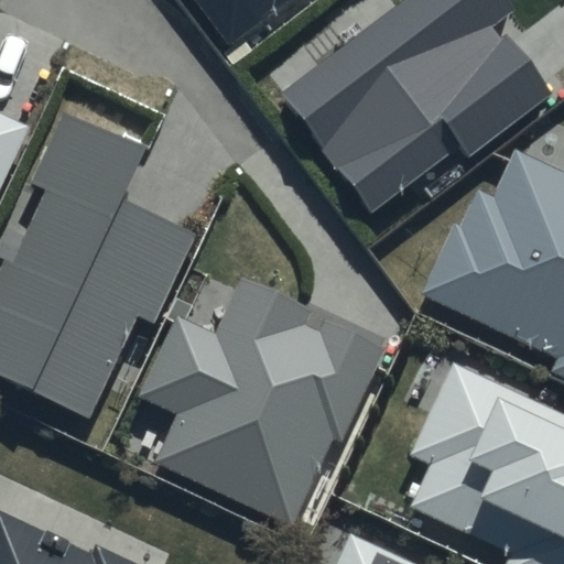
[(190,0),(226,47),(290,0),(190,0)]
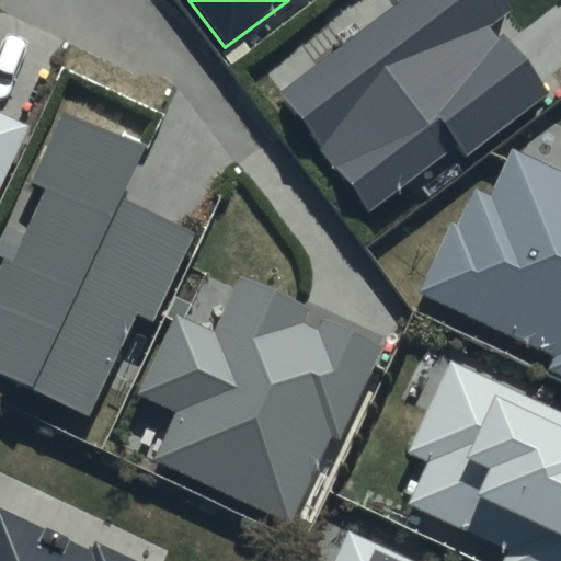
[(511,0),(399,0),(276,93),(369,215),(458,148),(466,158),(544,99),(489,27),(516,7),(511,0)]
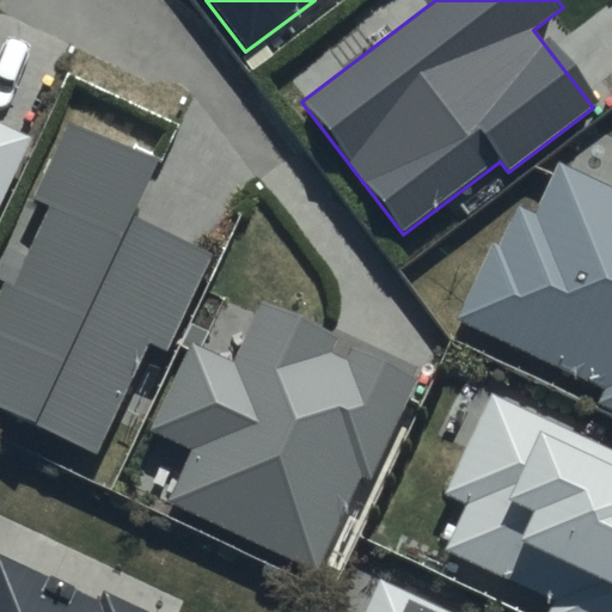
[(0,206),(32,136),(0,121),(0,206)]
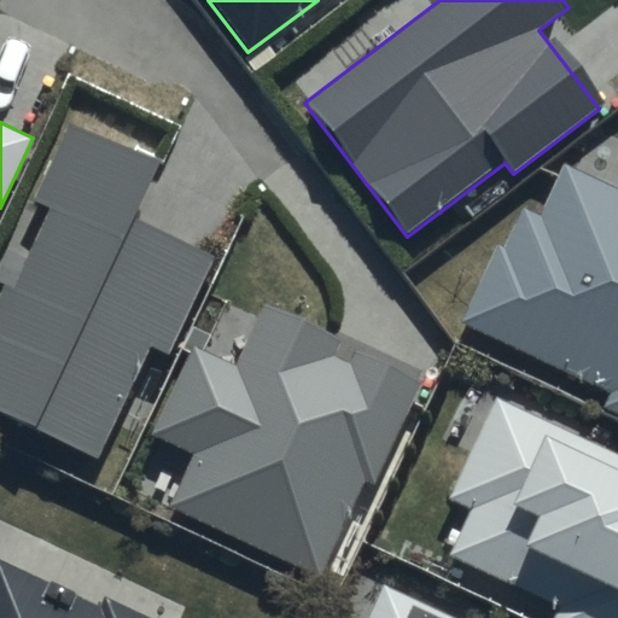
[(155,163),(70,124),(36,199),(53,208),(17,289),(5,284),(0,292),(0,414),(98,459),(150,345),(168,353),(211,257),(128,221),(155,163)]
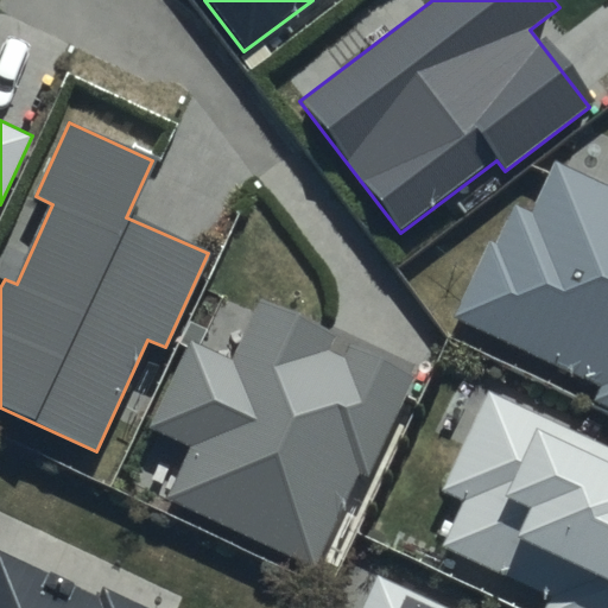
[(607,185),(553,162),(531,211),(513,203),(495,245),(485,239),(448,321),(599,387),(591,403),(607,409),(607,185)]
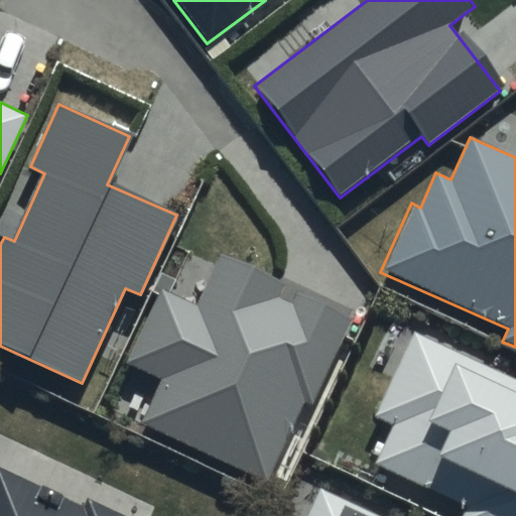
[(353,310),(221,251),(198,303),(161,287),(127,363),(165,380),(145,425),(267,481),(304,397),(312,401),(353,310)]
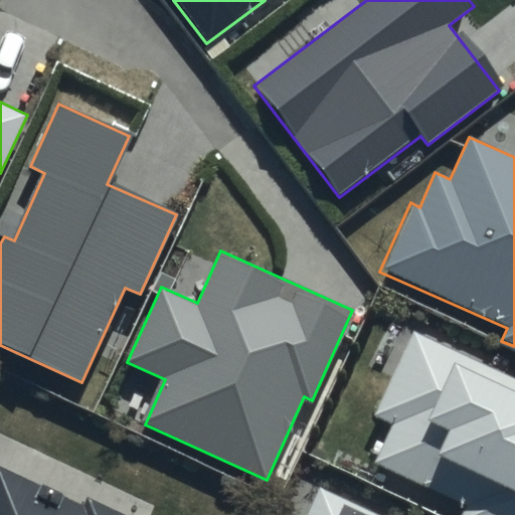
[(514,514),(514,379),(413,332),(375,413),(393,422),(375,462),(464,504),(458,514),(514,514)]
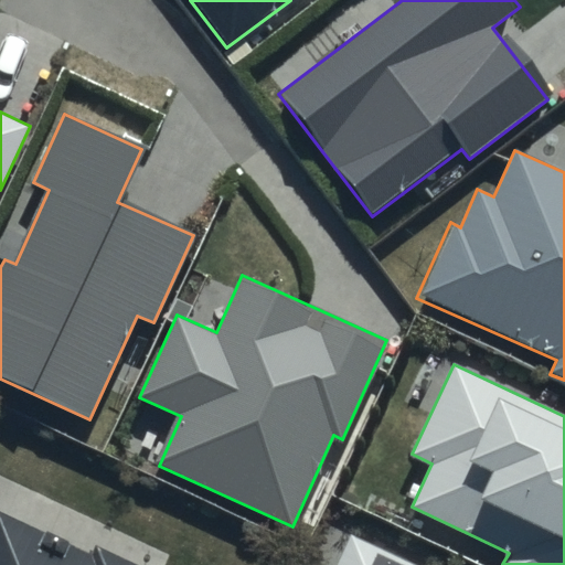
[(92,554),(0,512),(0,564),(139,564),(96,545),(92,554)]
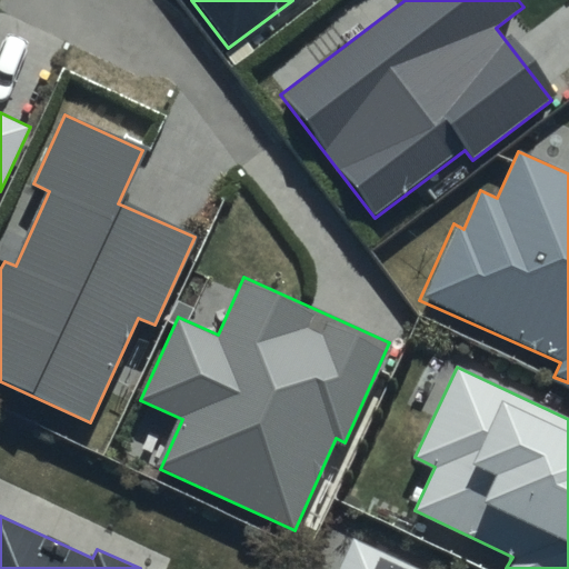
[(418,568),(355,539),(340,568),(418,568)]
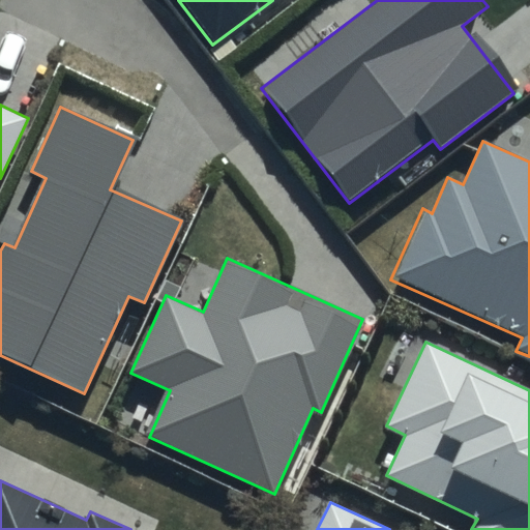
All buildings are outlined.
